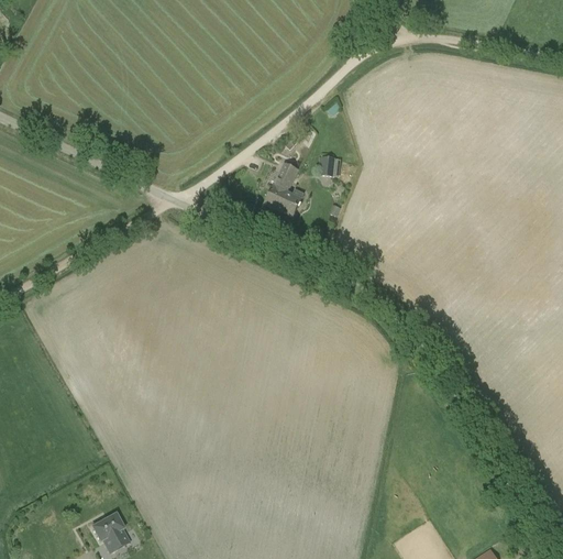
[(332,109),(344,102),(340,95),(332,99),(334,103),(330,106),(332,109)]
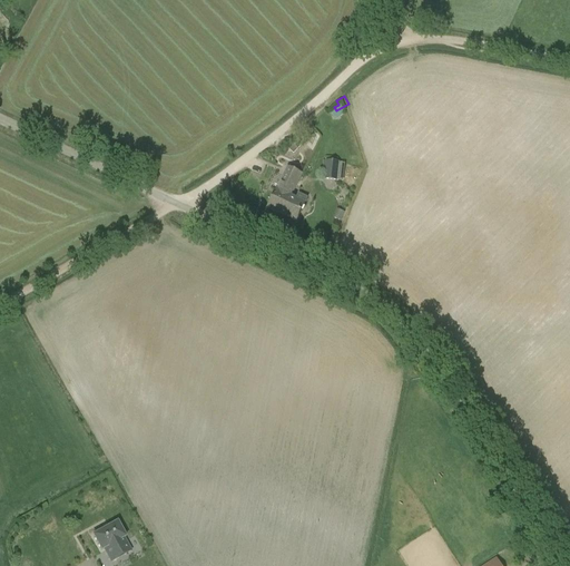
[(325,176),(336,177),(338,159),(327,158),(325,176)]
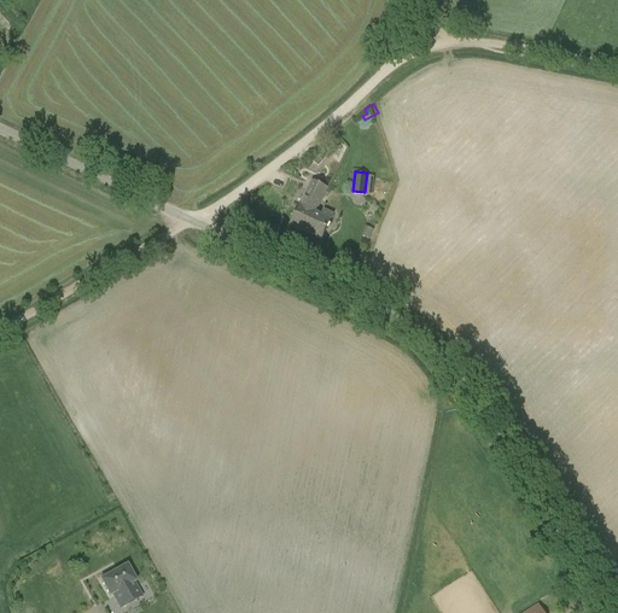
[(291,222),(304,228),(310,216),(309,216),(312,209),(309,208),(312,202),(318,204),(327,186),(312,179),(301,203),(291,222)]
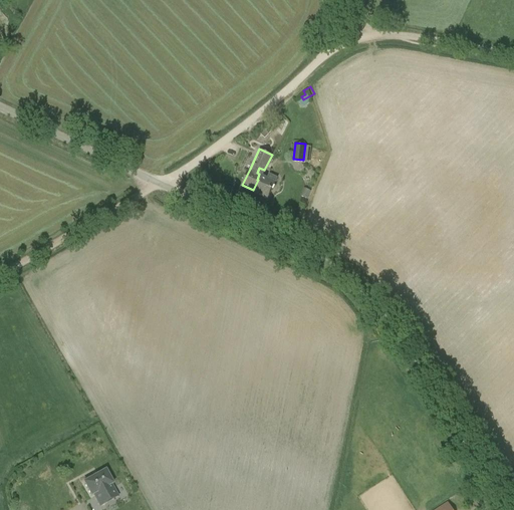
[(258,180),(253,190),(267,197),(275,181),(277,176),(269,172),(267,177),(262,175),(264,170),(259,168),(257,173),(259,174),(257,180),(258,180)]
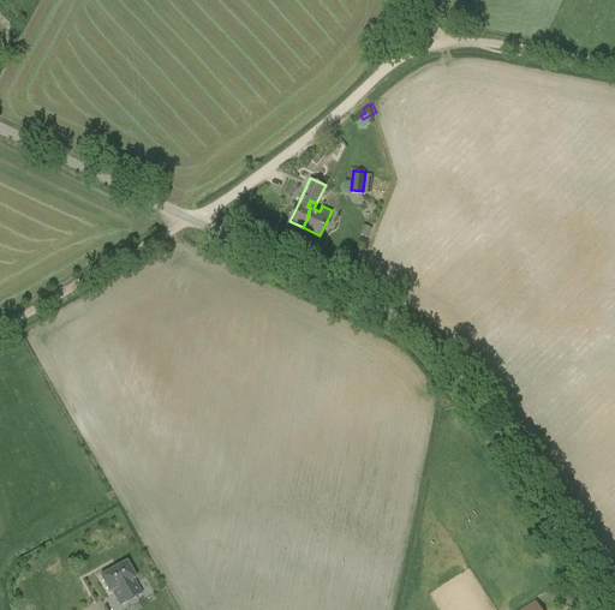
[(112,591),(119,603),(141,591),(133,578),(136,576),(126,560),(97,576),(107,593),(112,591)]
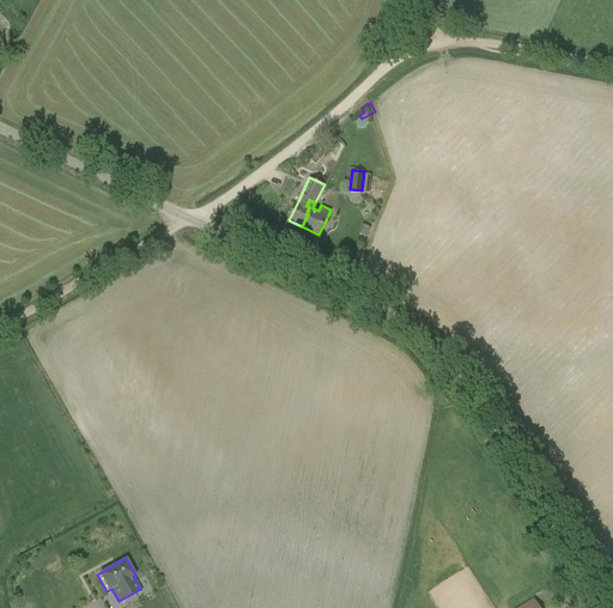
[(516,607),(548,607),(538,593),(516,607)]
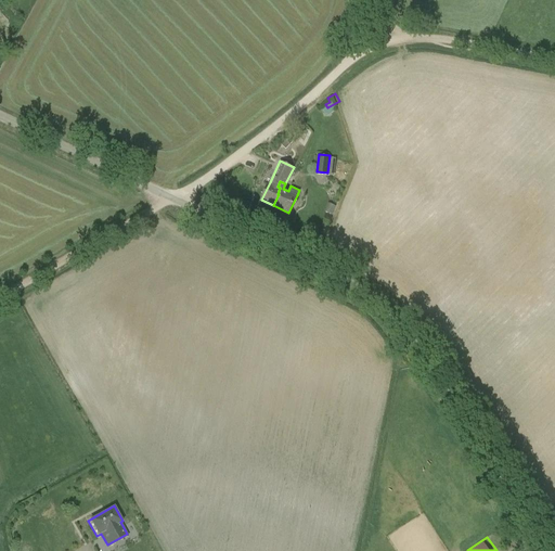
All buildings are outlined.
